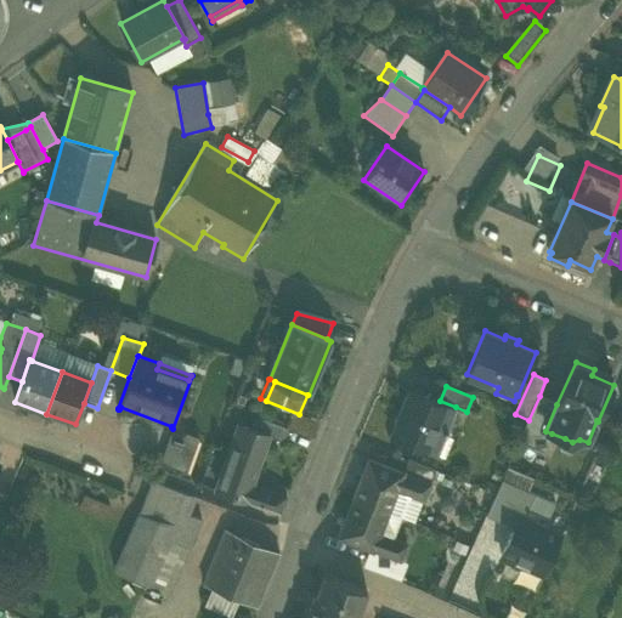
[(393,438),(429,453),(439,430),(446,432),(456,407),(440,401),(439,404),(411,393),(407,402),(393,438)]
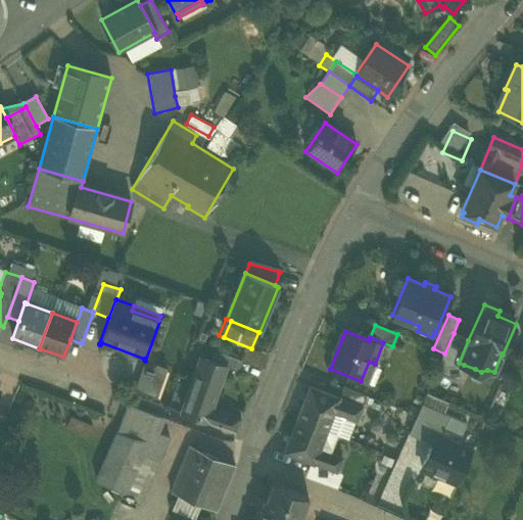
[(435,373),(457,382),(462,370),(464,365),(459,363),(468,340),(454,333),(444,353),(435,373)]
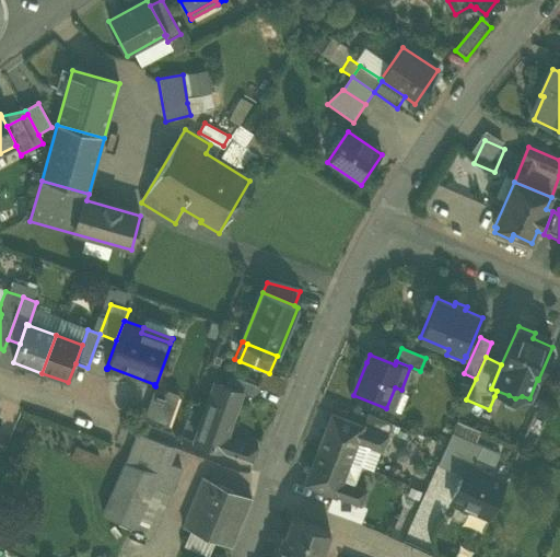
[(255,399),(259,387),(231,375),(228,385),(226,389),(241,394),(255,399)]
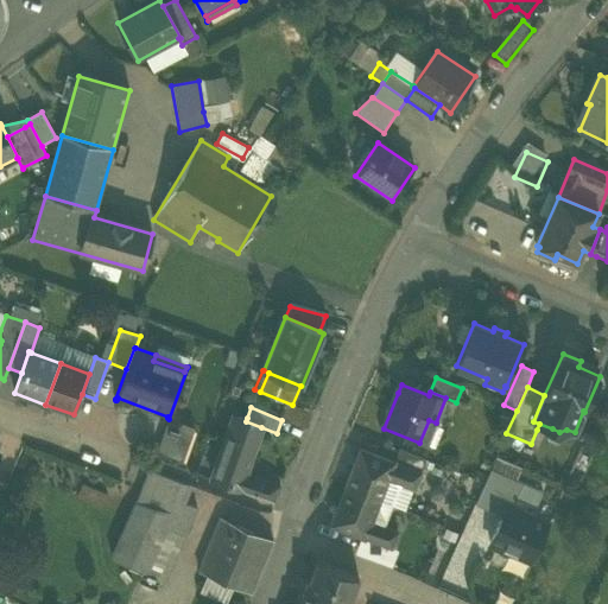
[(211,482),(273,503),(278,487),(244,475),(261,427),(233,418),(211,482)]
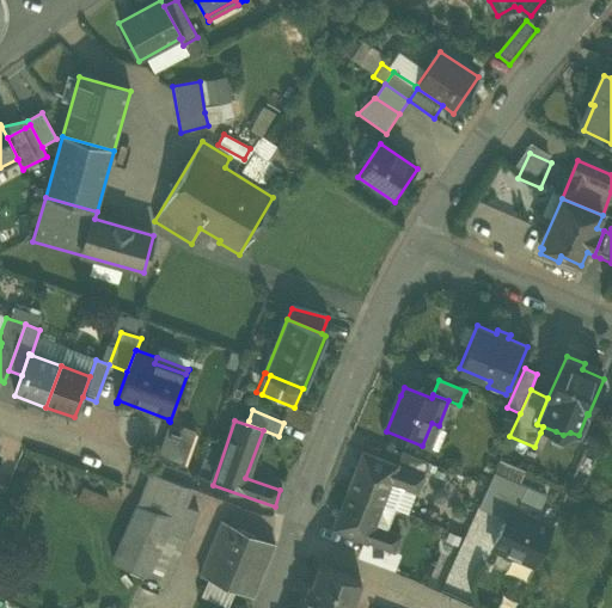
[(432,423),(422,446),(438,452),(446,431),(439,429),(440,427),(439,425),(432,423)]
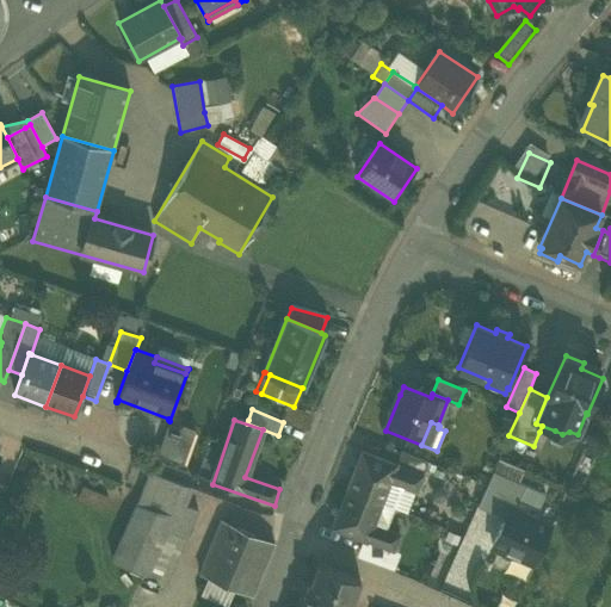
[(156,457),(179,466),(191,435),(168,426),(156,457)]
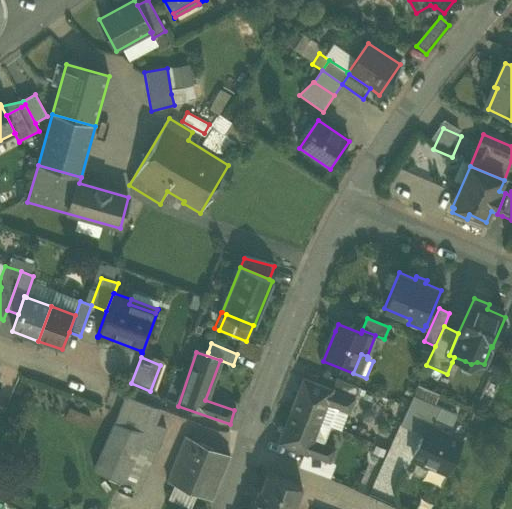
[(454,357),(452,362),(463,367),(465,361),(454,357)]
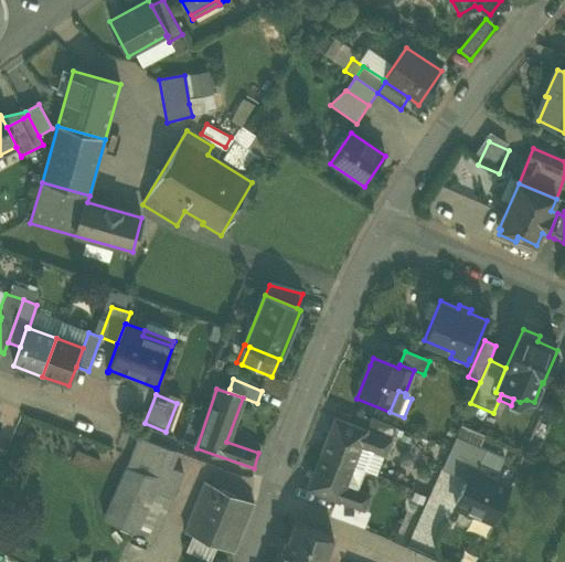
[(334,420),(321,454),(353,467),(361,447),(385,457),(392,442),(366,432),(366,431),(334,420)]
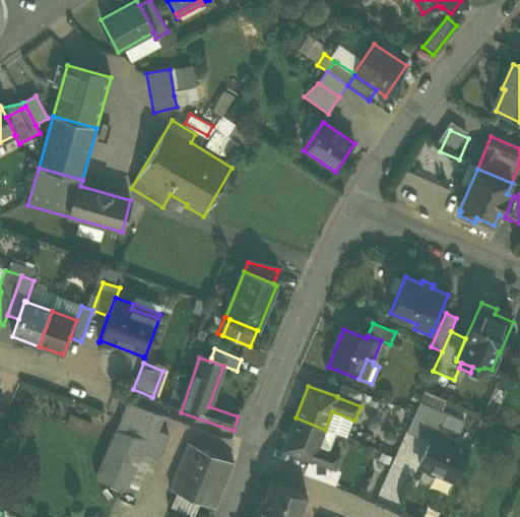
[(337,397),(361,406),(365,395),(341,386),(337,396),(337,397)]
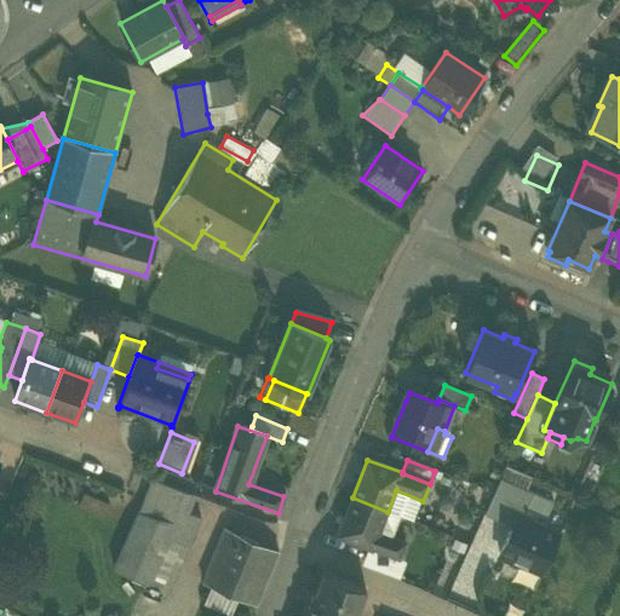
[(153,481),(139,514),(172,529),(182,512),(183,512),(189,495),(153,481)]
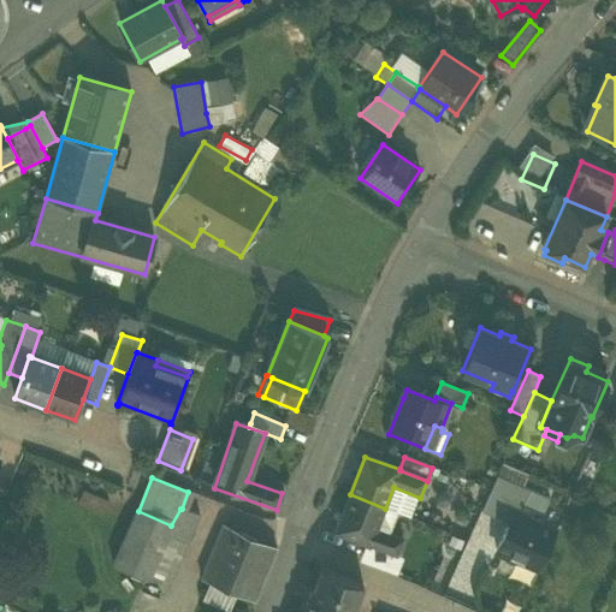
[(483,514),(510,526),(514,515),(520,517),(531,492),(498,479),(483,514)]
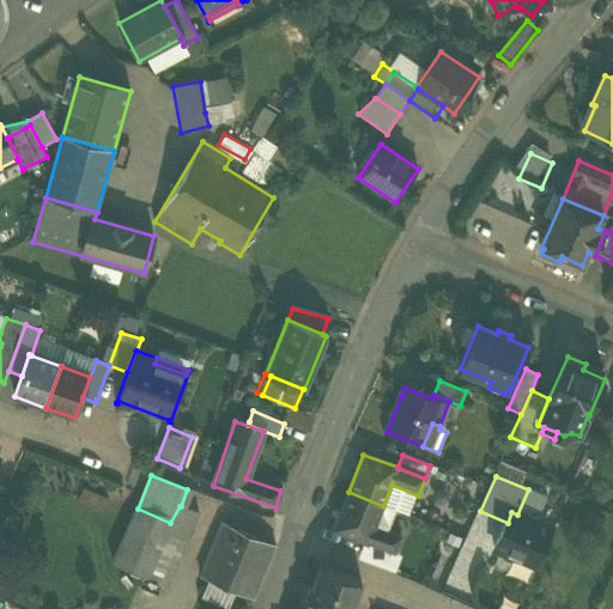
[(109,499),(82,489),(77,504),(104,513),(109,499)]
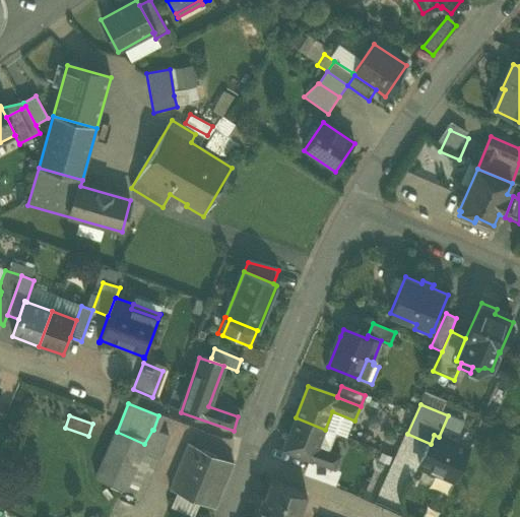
[(165,417),(158,415),(153,430),(158,433),(165,417)]
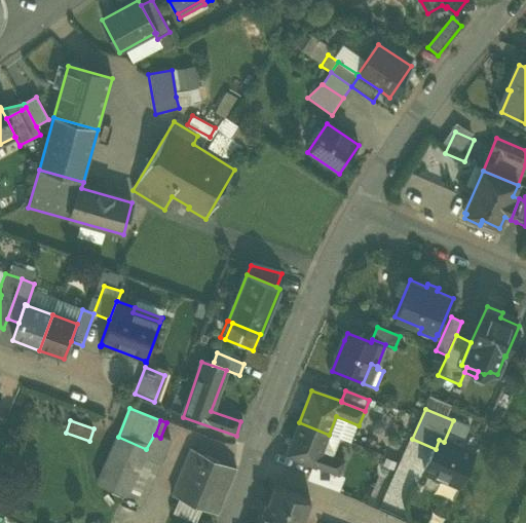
[(322,453),(329,435),(299,422),(286,456),(315,468),(315,467),(339,476),(344,462),(322,453)]
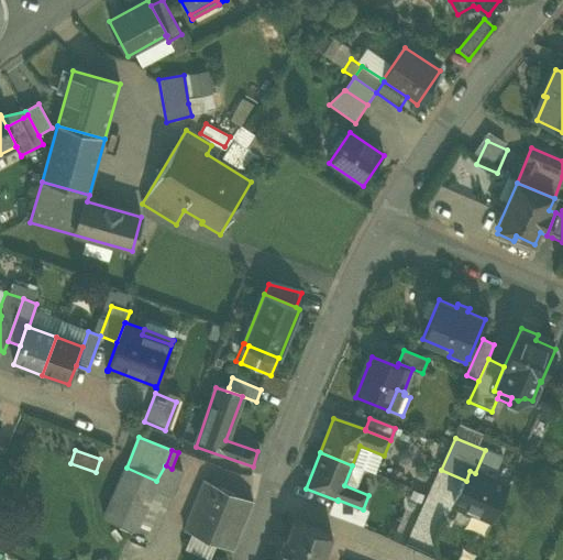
[(172,469),(166,465),(165,465),(156,481),(127,468),(125,468),(103,520),(135,535),(154,494),(170,502),(183,473),(172,469)]
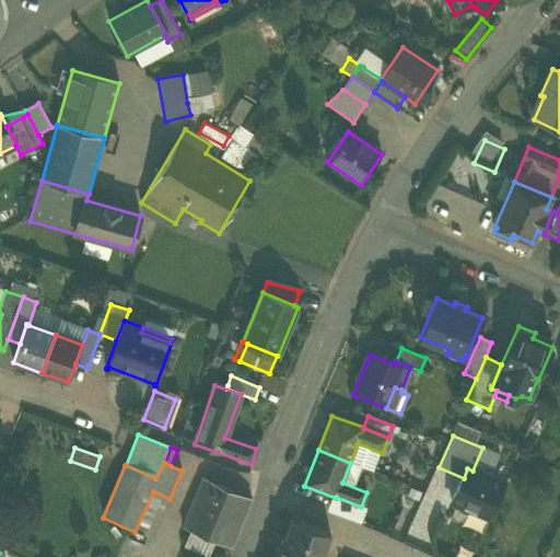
[(505,486),(473,471),(467,468),(464,478),(452,505),(470,512),(470,511),(491,520),(505,486)]
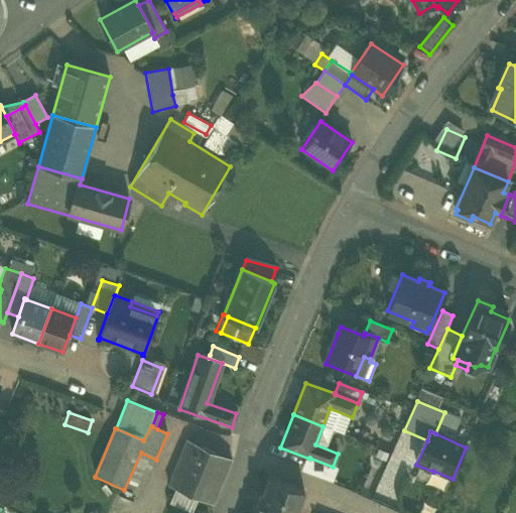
[(399,437),(374,500),(388,506),(414,443),(399,437)]
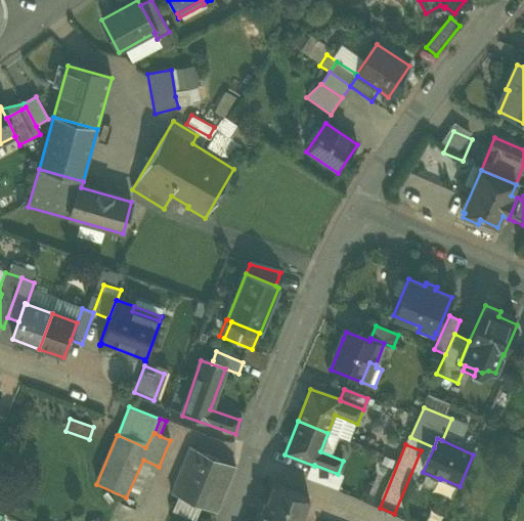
[(203,508),(217,514),(235,470),(190,449),(172,494),(179,497),(203,508)]
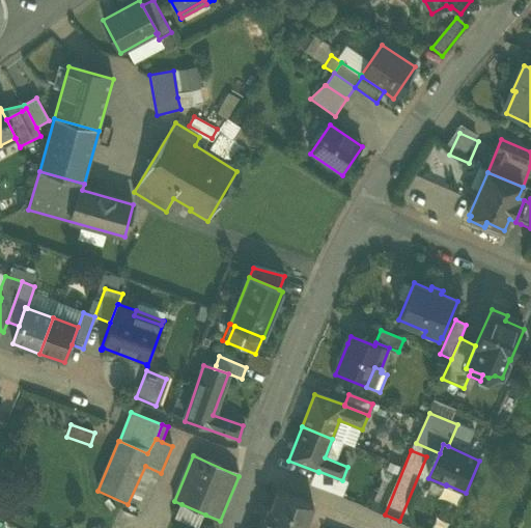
[(145,466),(128,504),(144,510),(161,473),(145,466)]
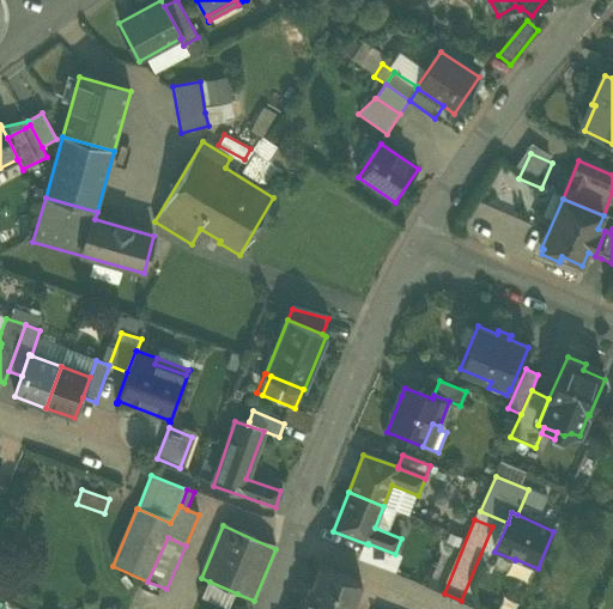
[(363,559),(389,568),(395,554),(368,543),(368,544),(362,559),(363,559)]
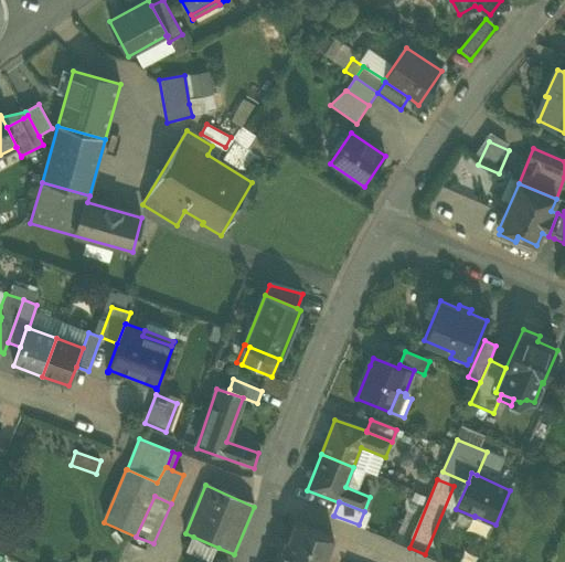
[(323,561),(333,539),(295,523),(279,561),(323,561)]
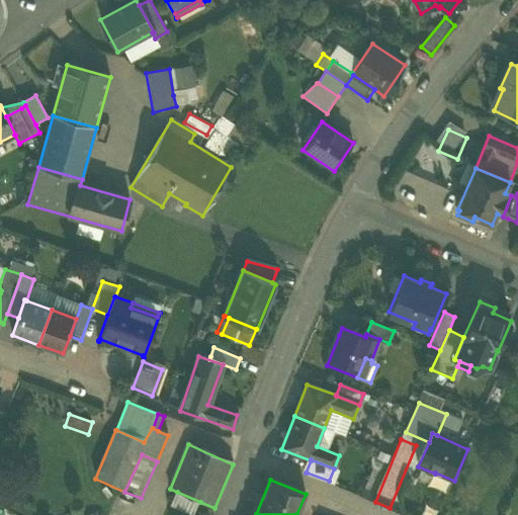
[(200,502),(177,492),(170,507),(186,514),(194,514),(200,502)]
